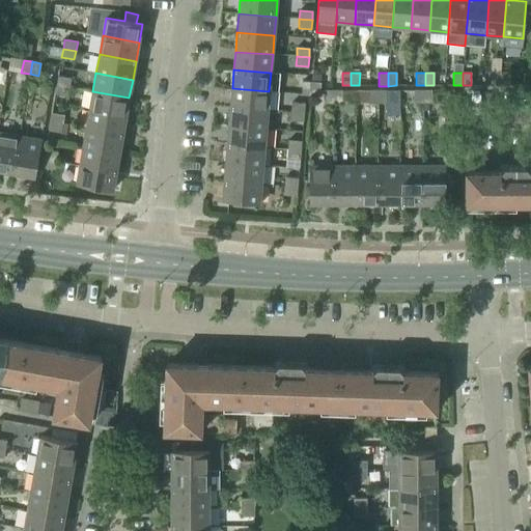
[(491,85),(500,85),(500,73),(491,73),(491,85)]
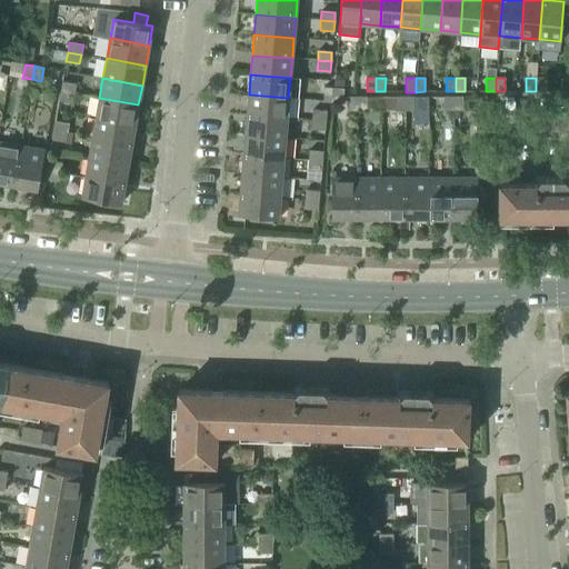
[(536,78),(536,91),(545,91),(545,78),(536,78)]
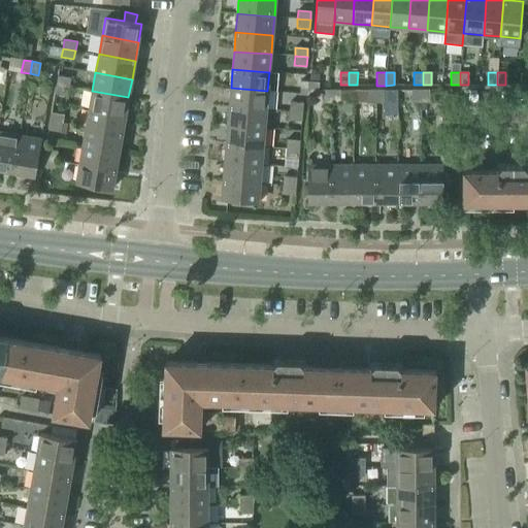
[(58,76),(57,85),(69,87),(70,78),(58,76)]
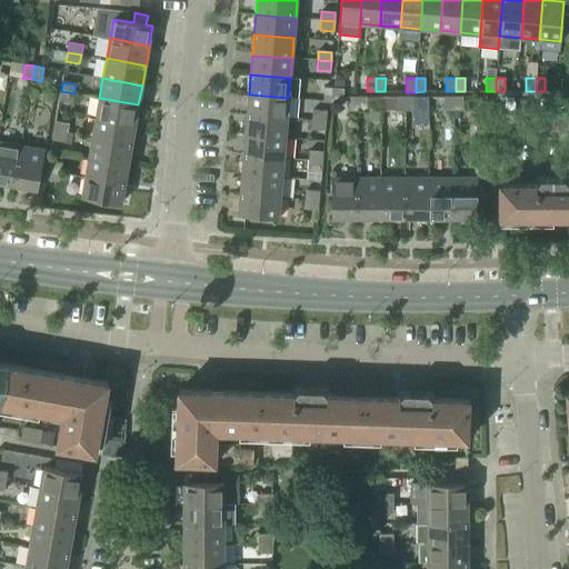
[(323,101),(332,101),(333,88),(325,87),(323,101)]
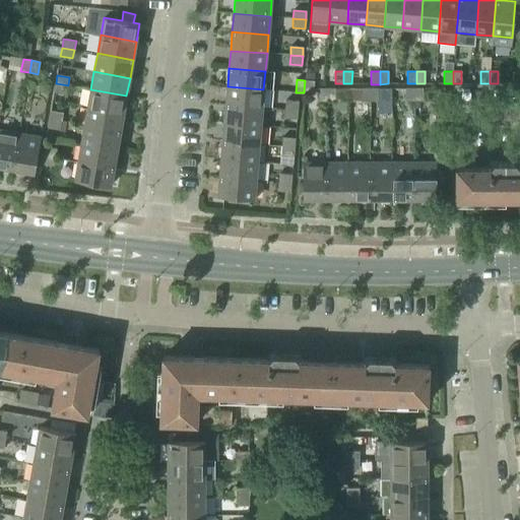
[(305,80),(304,92),(313,93),(314,81),(305,80)]
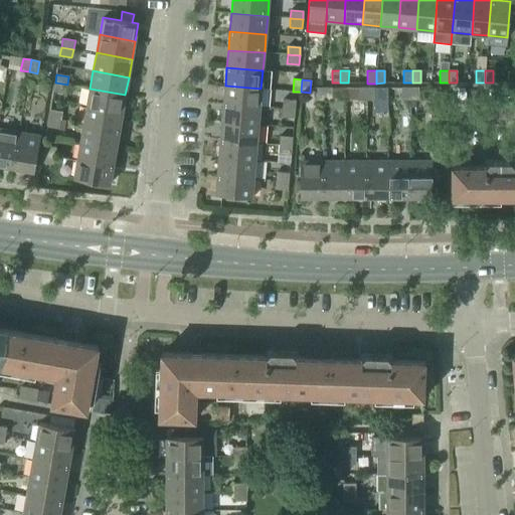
[(67,84),(55,82),(53,92),(65,94),(67,84)]
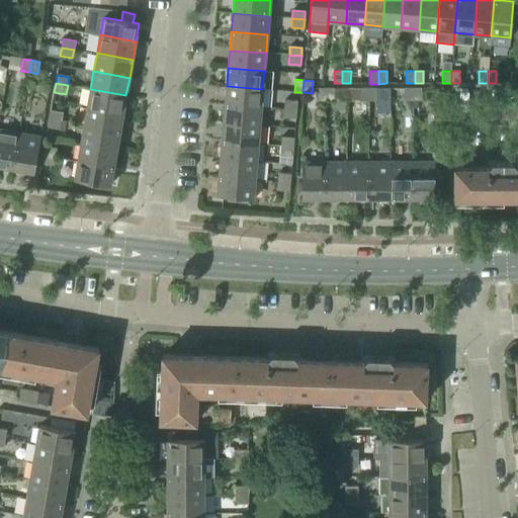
[(227,86),(225,104),(261,107),(262,89),(227,86)]
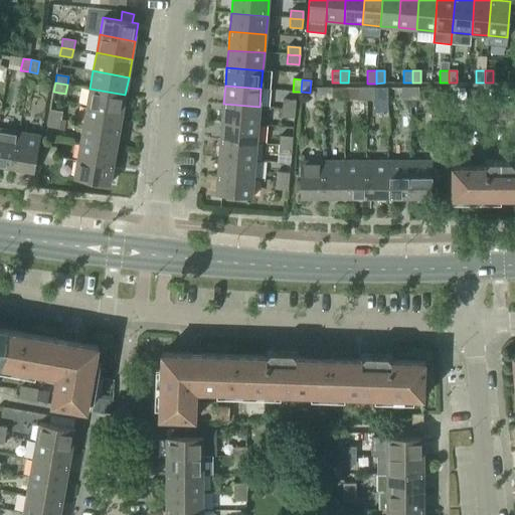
[(323,101),(323,88),(315,88),(315,101),(323,101)]
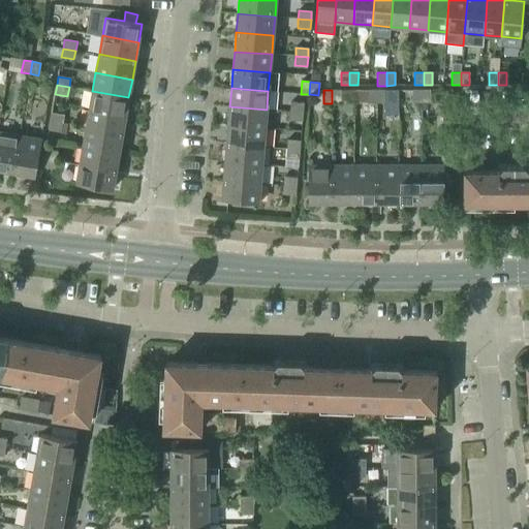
[(341,90),(332,90),(332,103),(341,102),(341,90)]
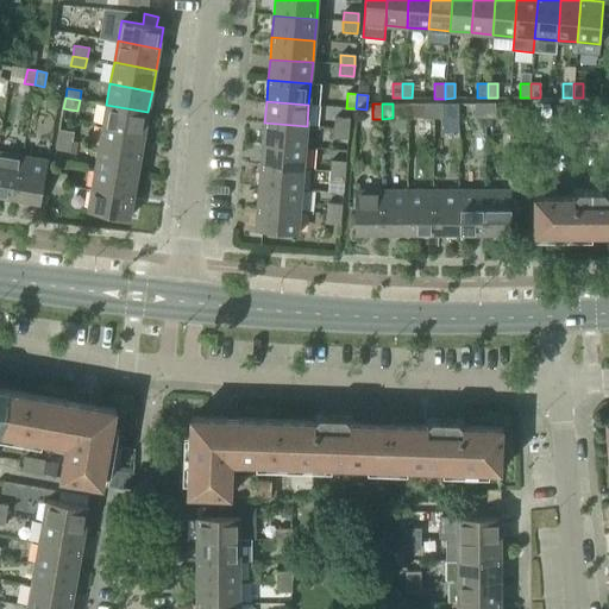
[(433,118),(433,104),(424,104),(424,118),(433,118)]
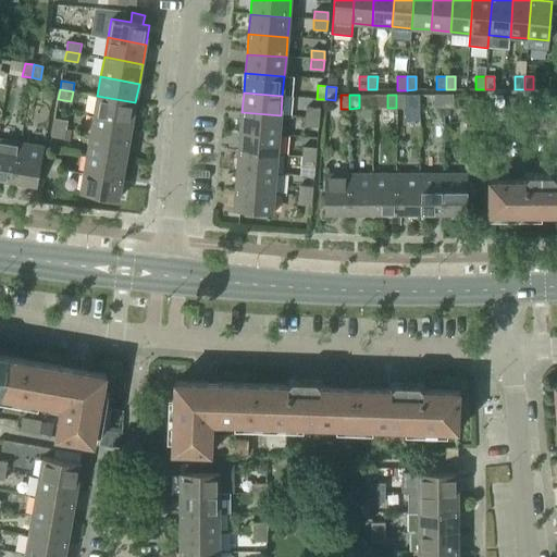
[(406,95),(396,95),(396,108),(406,108),(406,95)]
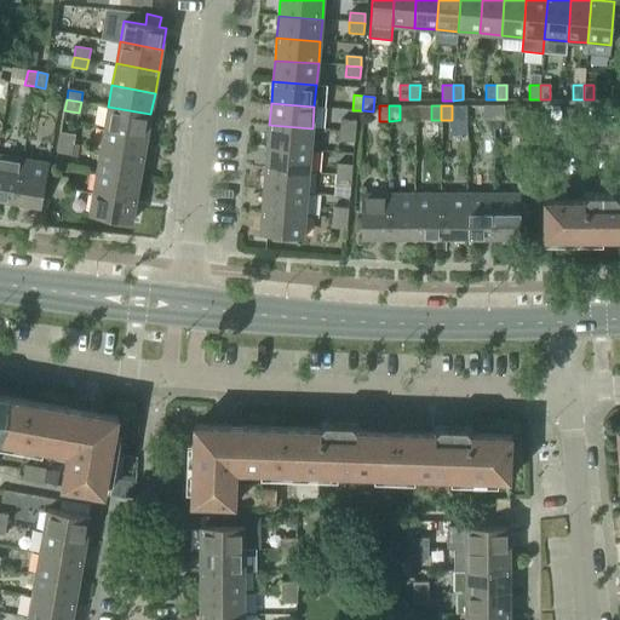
[(483,120),(494,120),(494,105),(483,105),(483,120)]
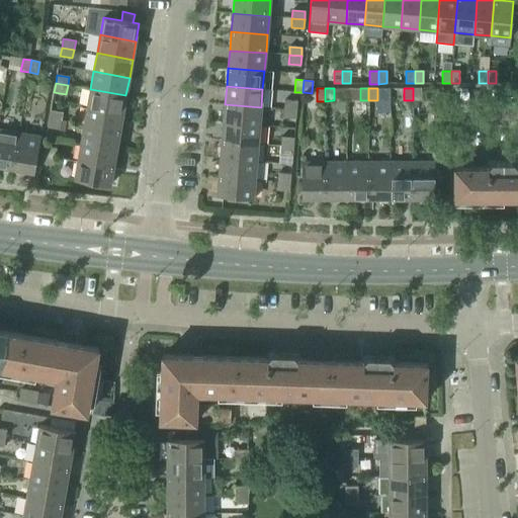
[(413,88),(413,100),(421,100),(421,88),(413,88)]
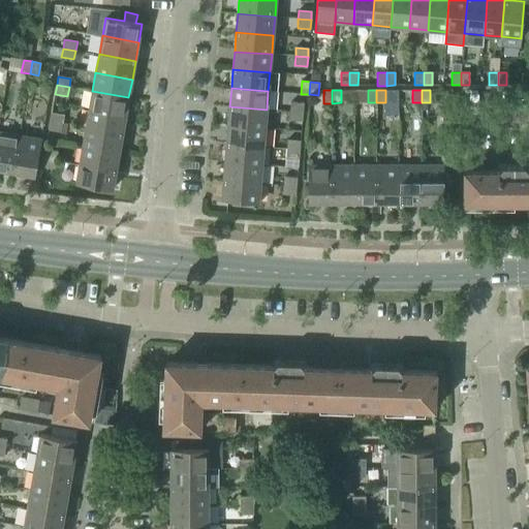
[(92,91),(89,110),(125,116),(128,97),(92,91)]
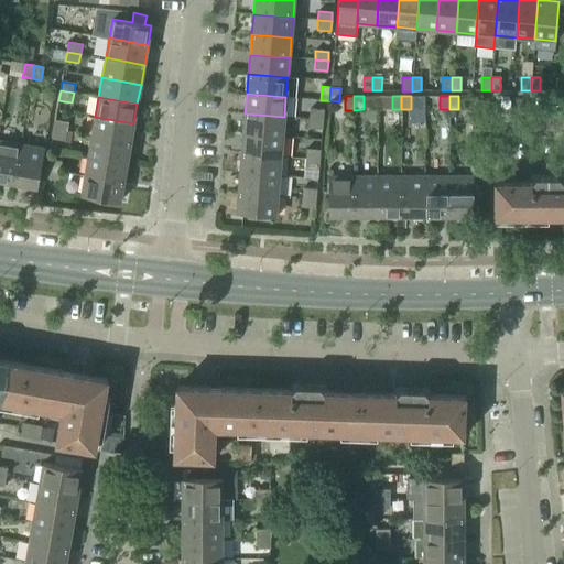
[(310,109),(310,119),(323,120),(324,110),(310,109)]
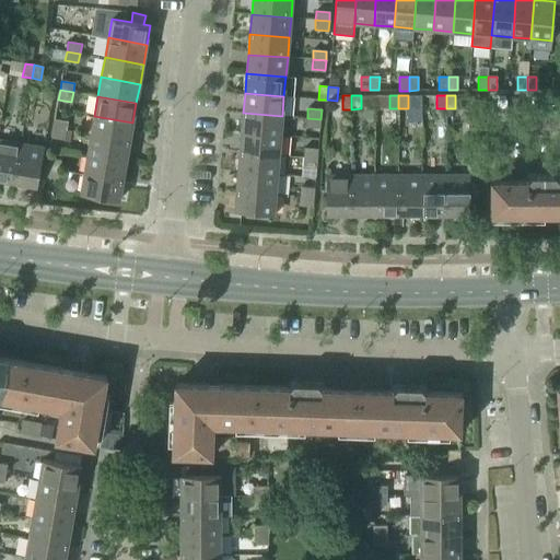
[(243,113),(242,132),(280,136),(282,116),(243,113)]
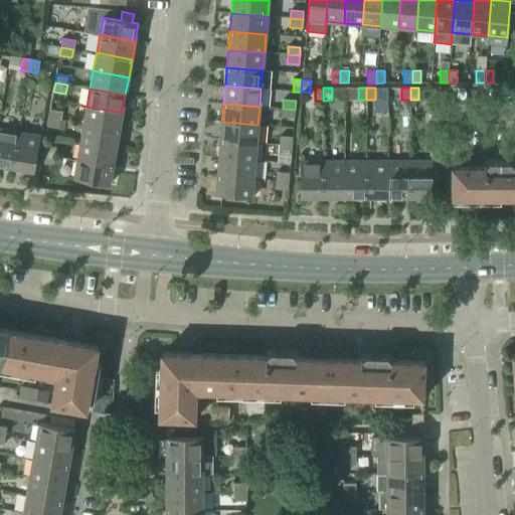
[(87,107),(83,125),(119,131),(122,113),(87,107)]
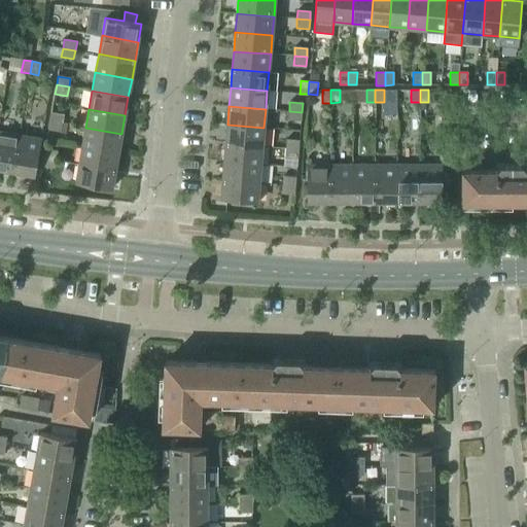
[(302,112),(289,111),(288,119),(301,120),(302,112)]
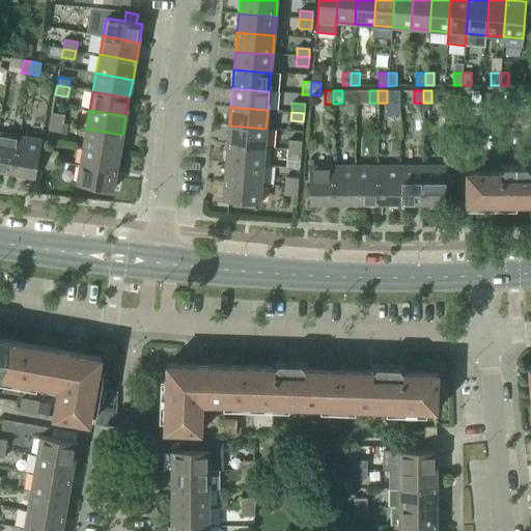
[(64,116),(52,113),(50,122),(68,126),(68,124),(63,123),(64,116)]
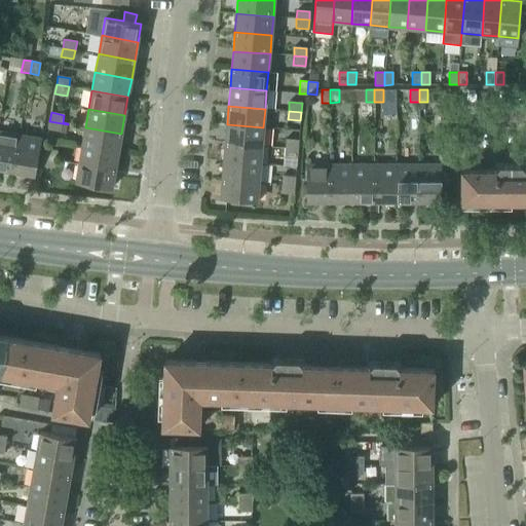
[(68,124),(49,121),(48,129),(66,133),(68,124)]
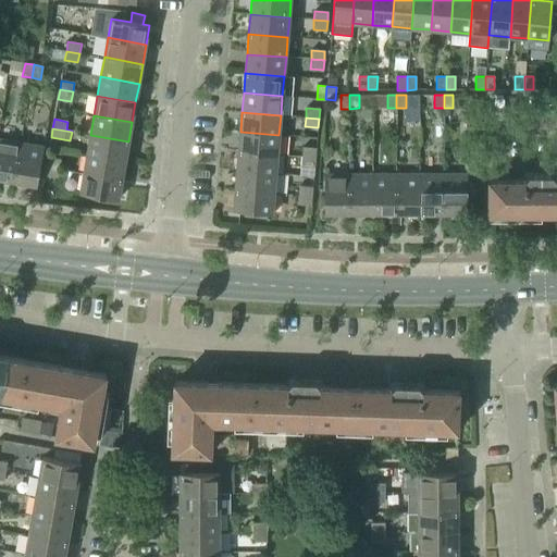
[(240,132),(238,150),(277,155),(279,135),(240,132)]
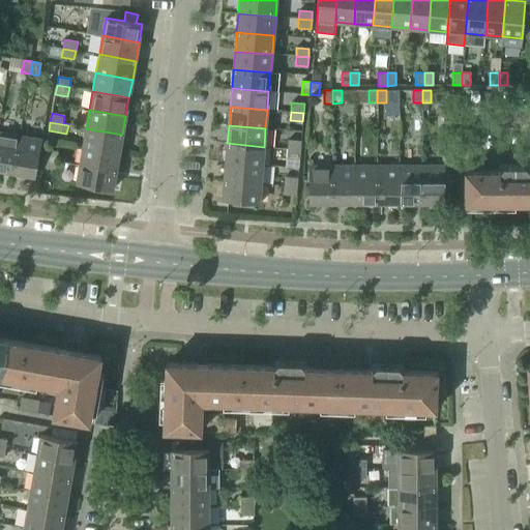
[(86,128),(83,147),(119,153),(122,135),(86,128)]
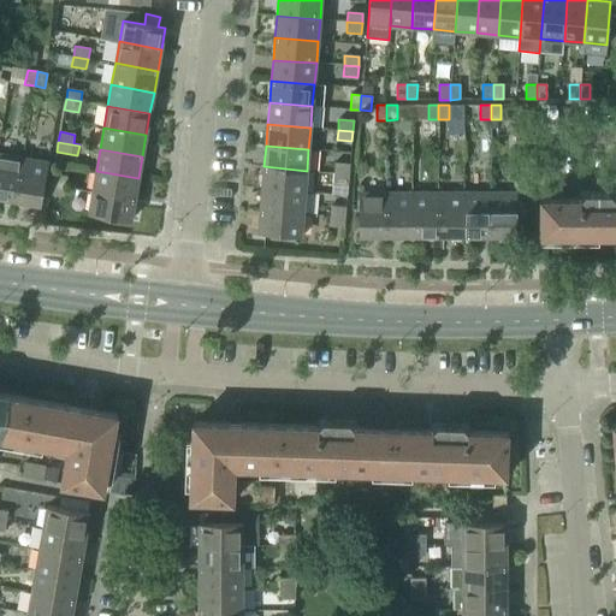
[(0,197),(15,201),(22,159),(0,154),(0,197)]
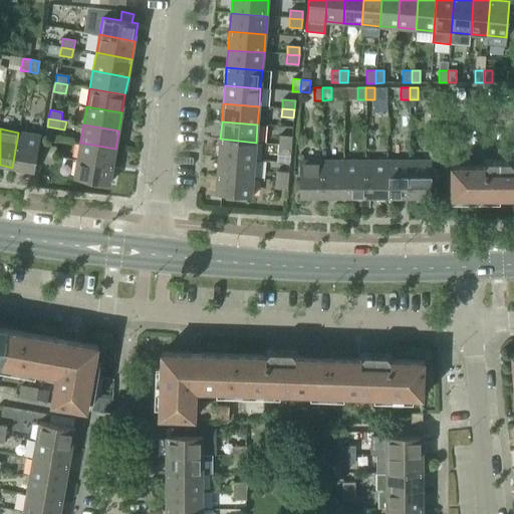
[(18,133),(12,168),(34,172),(40,136),(18,133)]
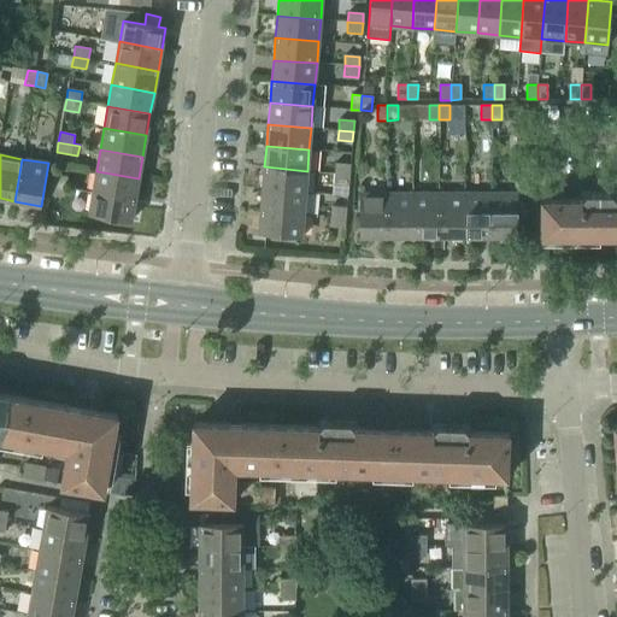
[(335,163),(335,174),(350,175),(350,164),(335,163)]
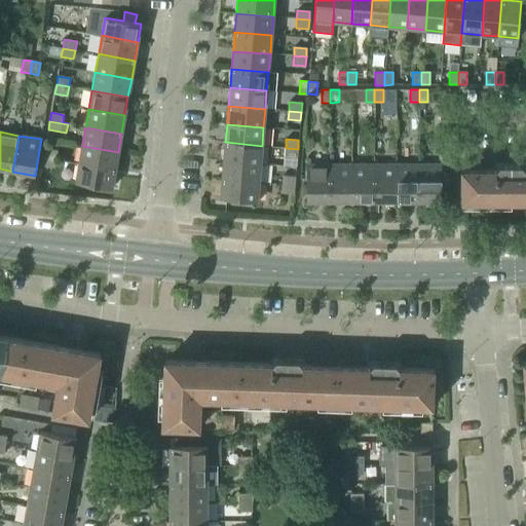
[(225,142),(223,161),(260,164),(262,146),(225,142)]
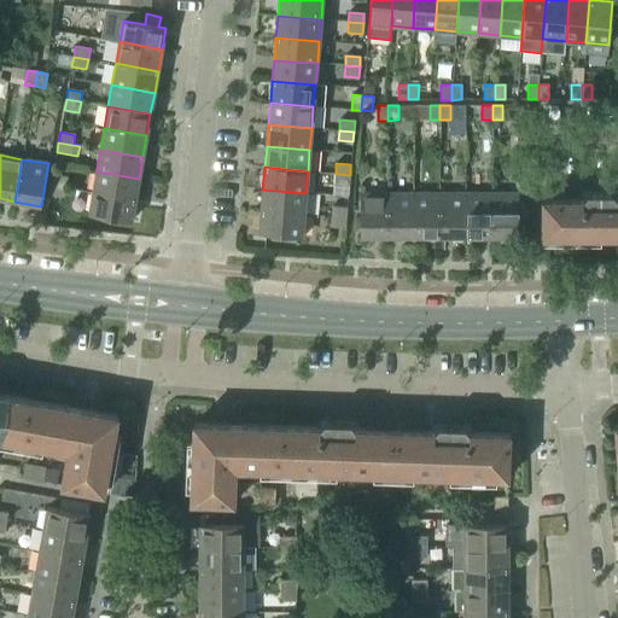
[(97,172),(93,192),(135,199),(139,179),(97,172)]
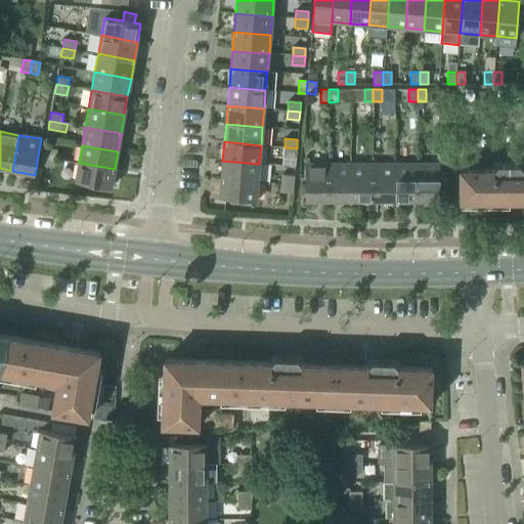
[(297,148),(285,147),(284,156),(296,157),(297,148)]
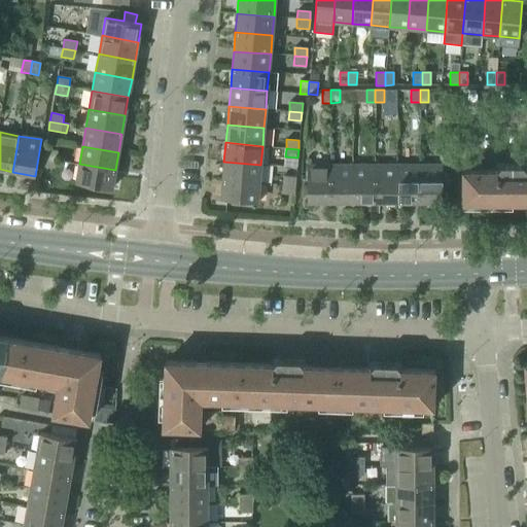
[(45,149),(43,157),(56,160),(58,151),(45,149)]
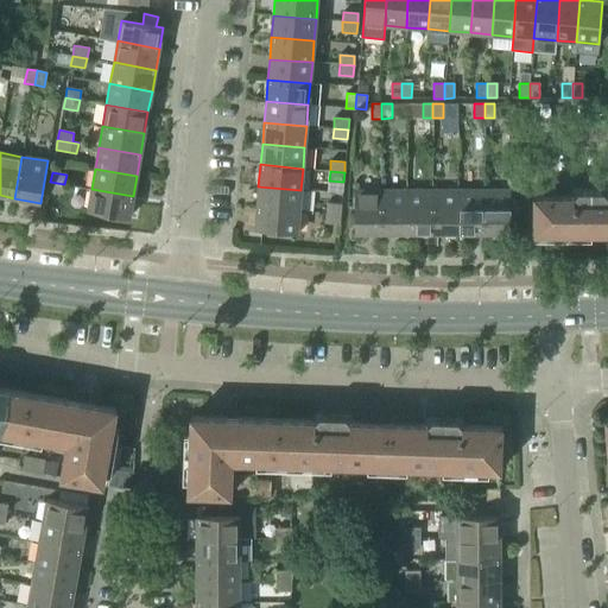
[(64,184),(50,182),(49,191),(63,195),(64,184)]
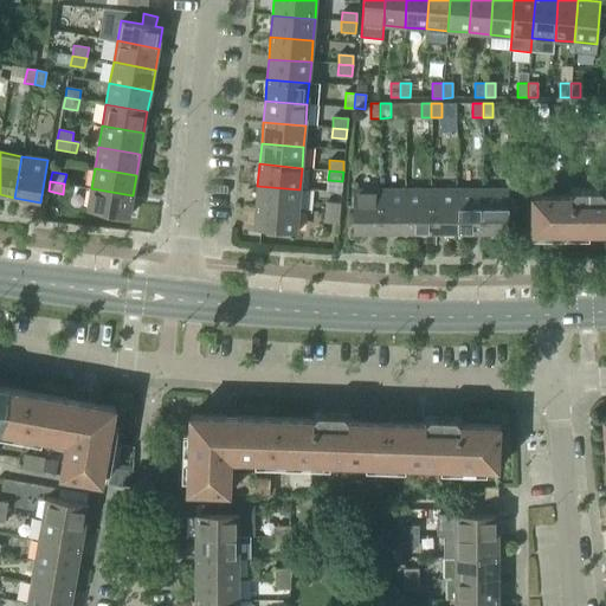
[(257,186),(256,206),(298,211),(300,189),(257,186)]
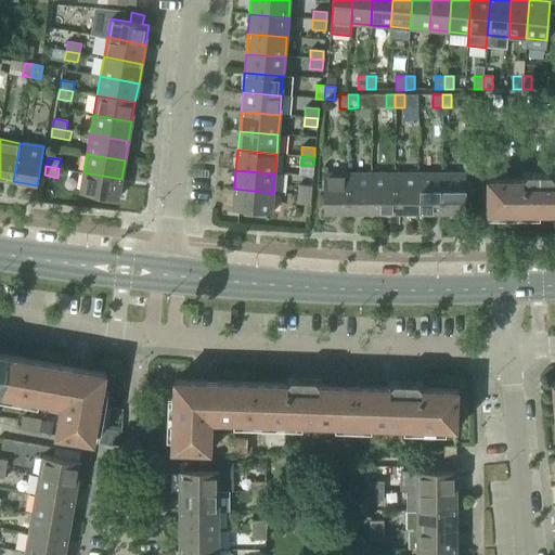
[(121,179),(84,172),(79,193),(118,199),(121,179)]
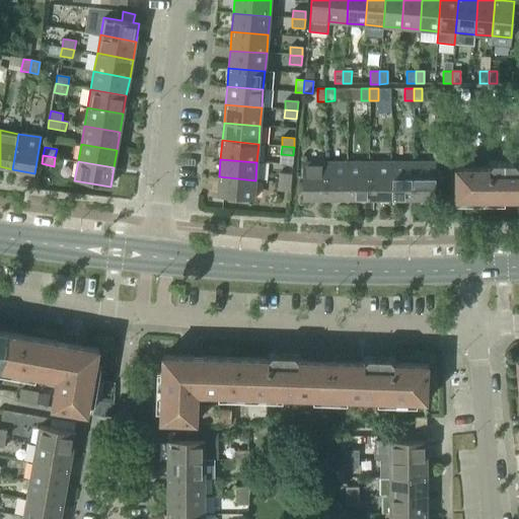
[(518,199),(518,167),(518,173),(490,173),(490,167),(474,167),(474,161),(455,161),(455,199),(518,199)]
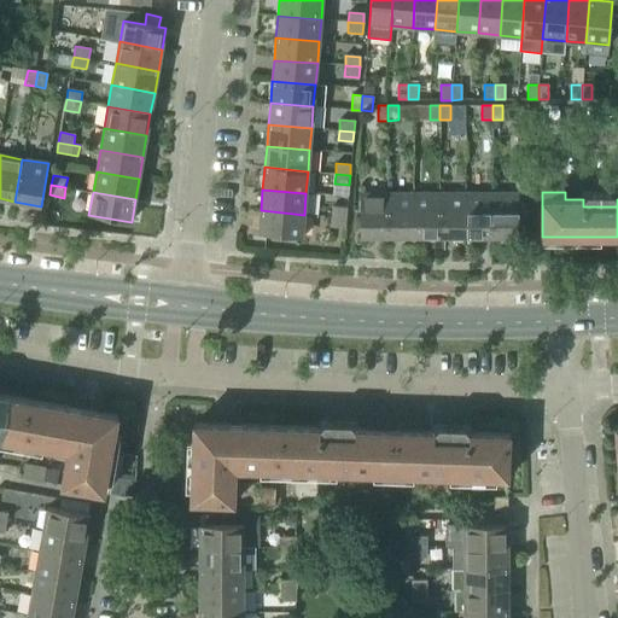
[(360,237),(389,237),(389,193),(360,193),(360,237)]
